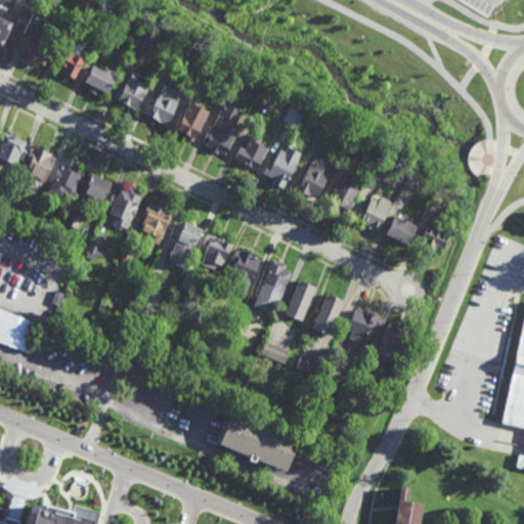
[(80,18),(72,14),(77,4),(84,8),(80,18)]
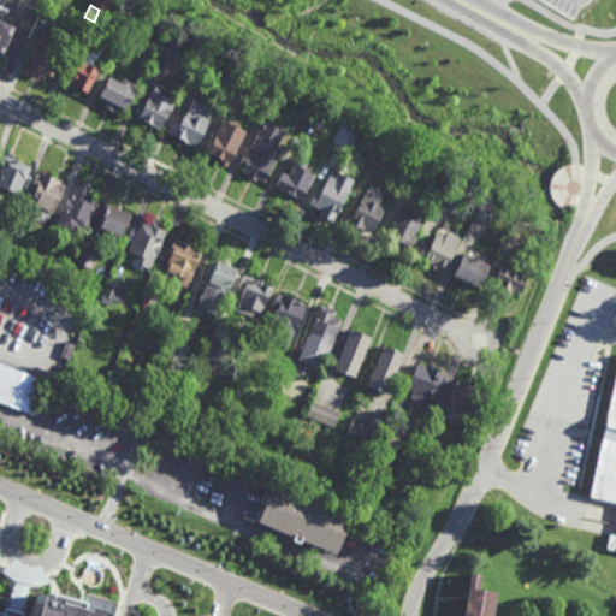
[(0,18),(15,25),(3,55),(0,54),(0,18)]
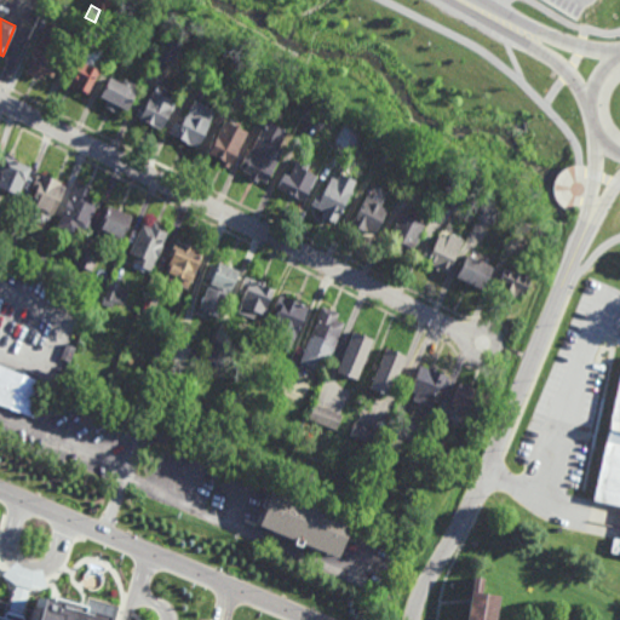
[(136,44),(119,35),(126,22),(142,30),(136,44)]
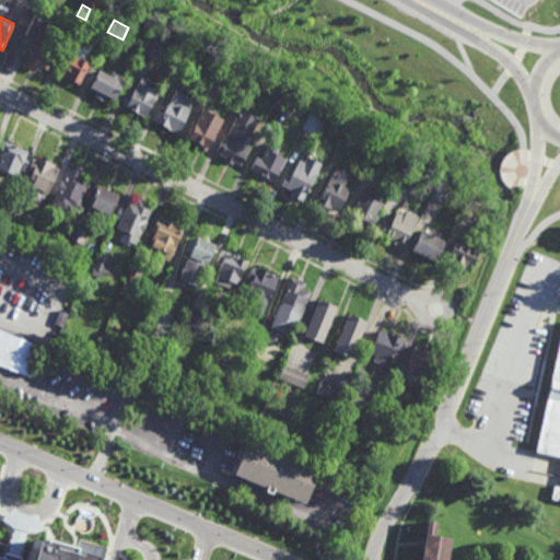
[(55,41),(59,43),(47,69),(41,67),(38,72),(22,65),(28,49),(34,36),(35,37),(42,25),(58,33),(55,41)]
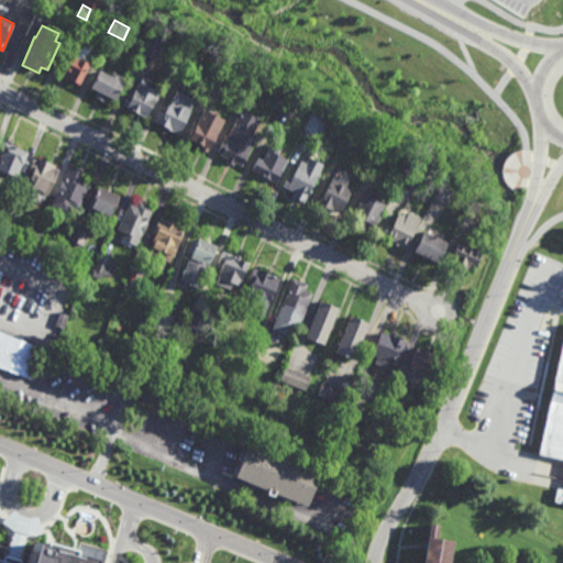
[(78,85),(68,79),(68,80),(58,76),(74,43),(94,53),(78,85)]
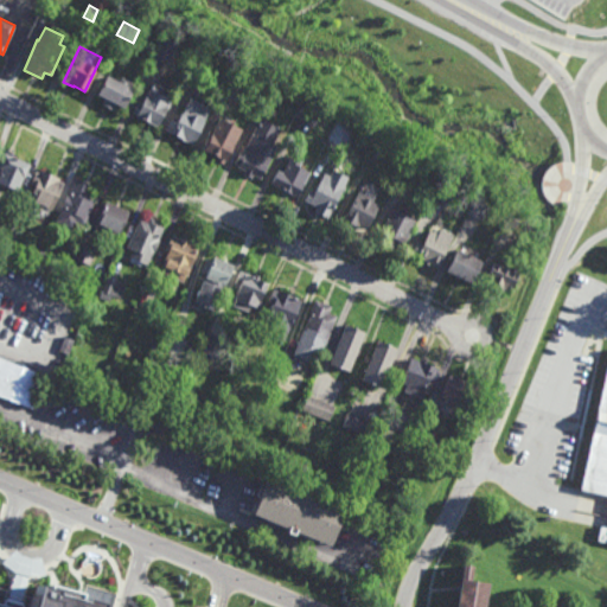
[(197,75),(187,70),(195,55),(205,61),(197,75)]
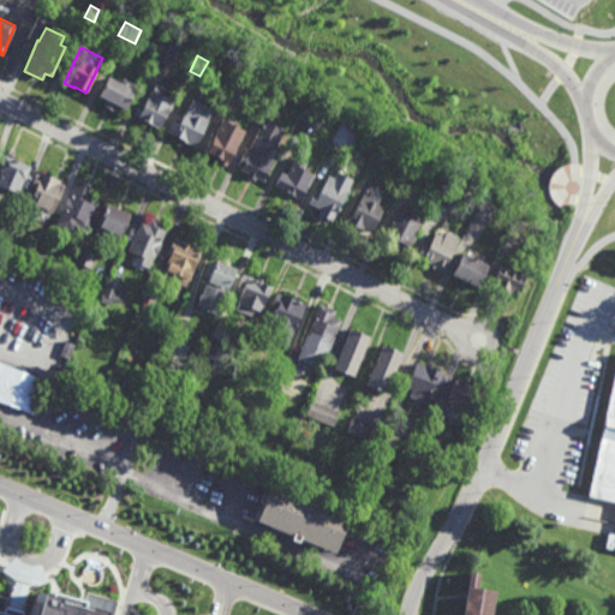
[(120,83),(123,77),(136,84),(133,89),(135,90),(125,109),(117,105),(114,111),(102,106),(106,99),(97,95),(107,76),(120,83)]
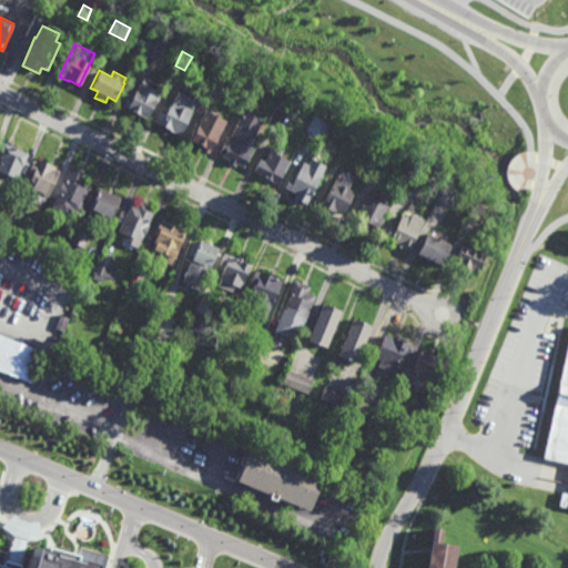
[(148,119),(128,109),(128,107),(123,104),(128,94),(133,97),(140,82),(160,92),(148,119)]
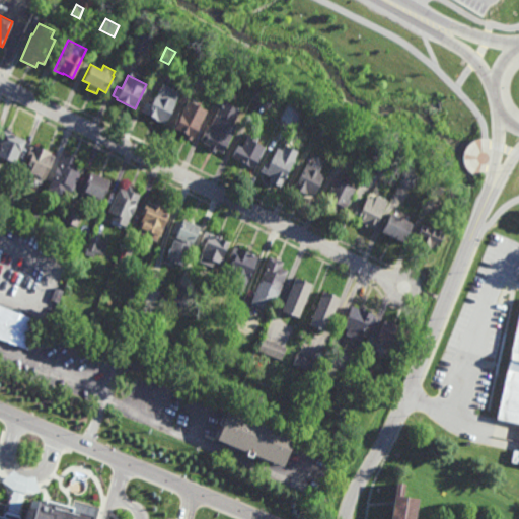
[(256,91),(249,88),(253,81),(260,84),(256,91)]
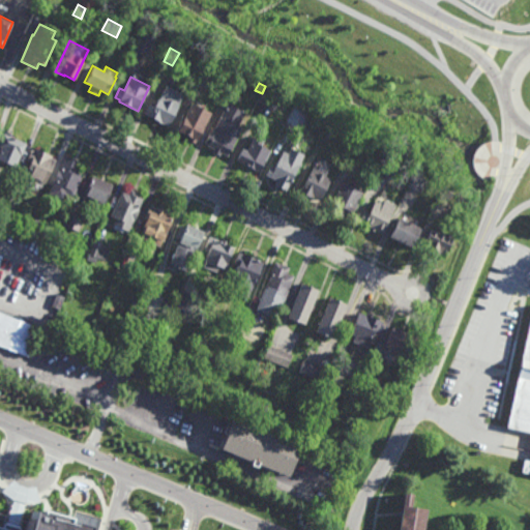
[(169,126),(144,114),(149,104),(154,106),(165,85),(183,94),(169,126)]
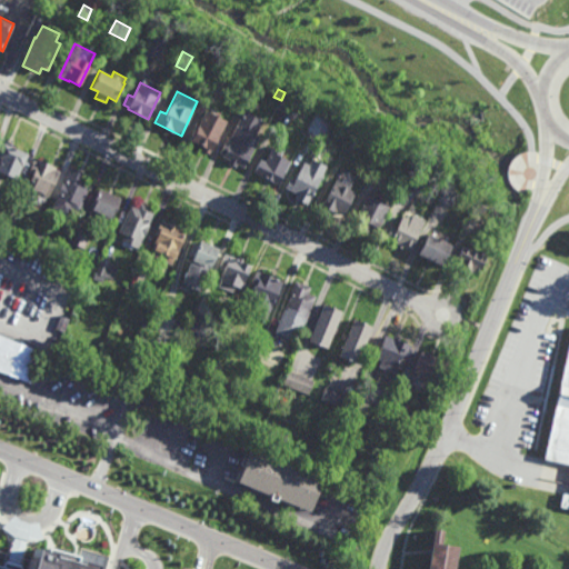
[(295,118),(277,110),(286,92),(303,101),(295,118)]
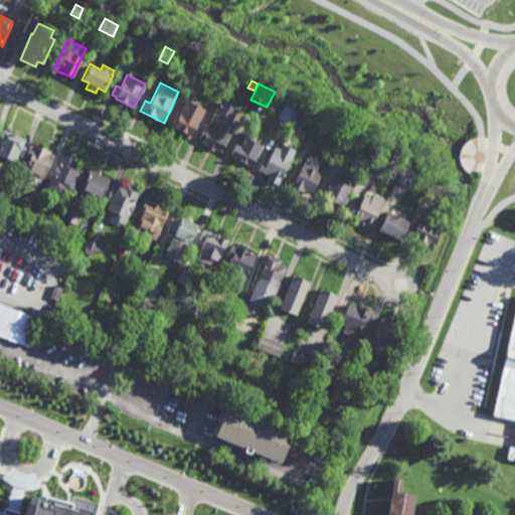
[(198,123),(199,124),(192,137),(190,136),(188,138),(183,135),(184,133),(171,126),(178,113),(179,114),(187,99),(206,109),(198,123)]
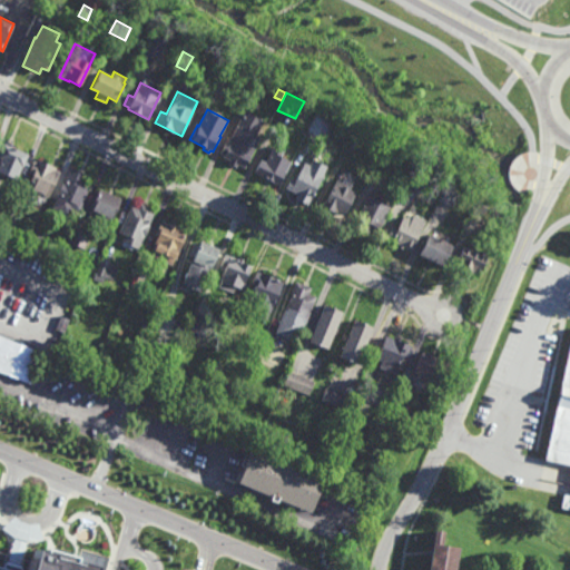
[(245,167),(238,164),(236,167),(228,163),(229,159),(223,156),(224,155),(219,153),(225,141),(228,144),(244,111),(264,120),(256,136),(259,138),(245,167)]
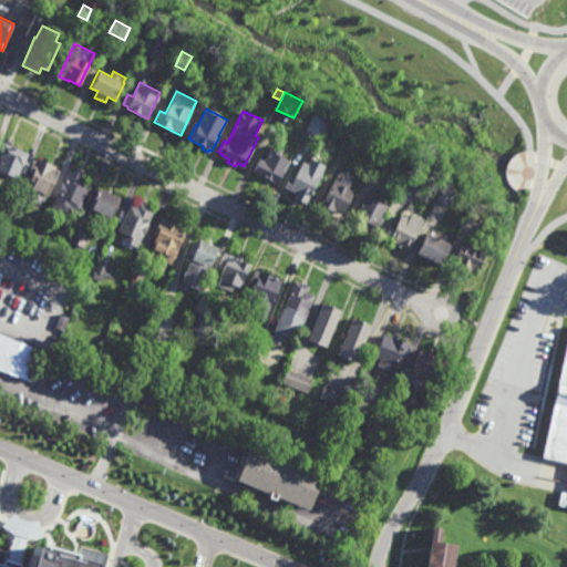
[(319,135),(307,129),(312,117),(325,123),(319,135)]
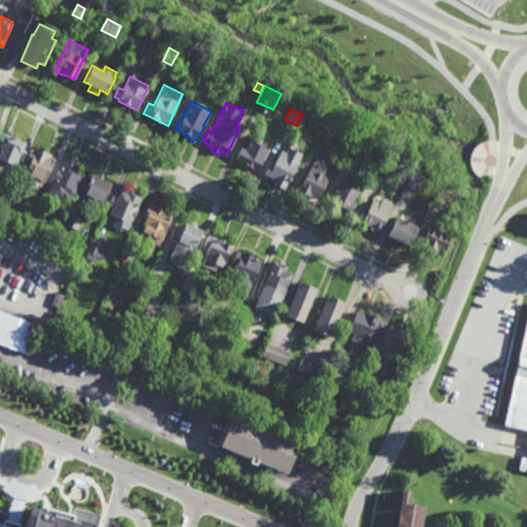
[(324,142),(315,137),(321,127),(329,131),(324,142)]
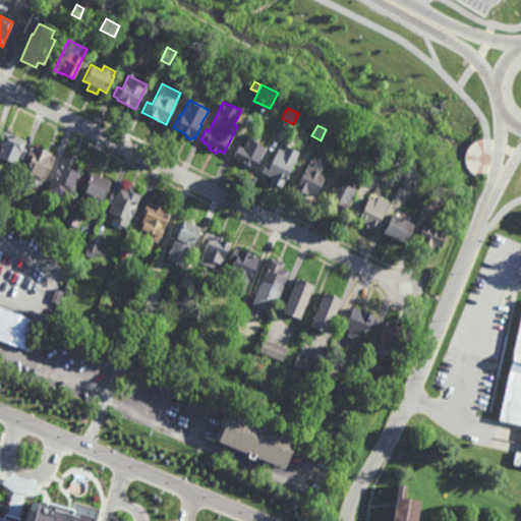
[(21,153),(20,153),(15,164),(0,158),(0,147),(1,145),(0,143),(0,138),(4,128),(14,132),(13,135),(26,140),(21,153)]
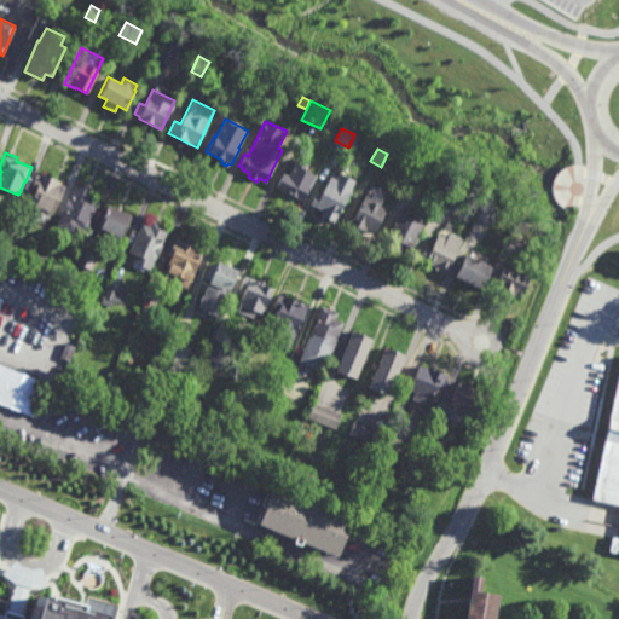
[(304,201),(277,187),(283,174),(288,177),(298,158),(308,163),(306,169),(317,175),(304,201)]
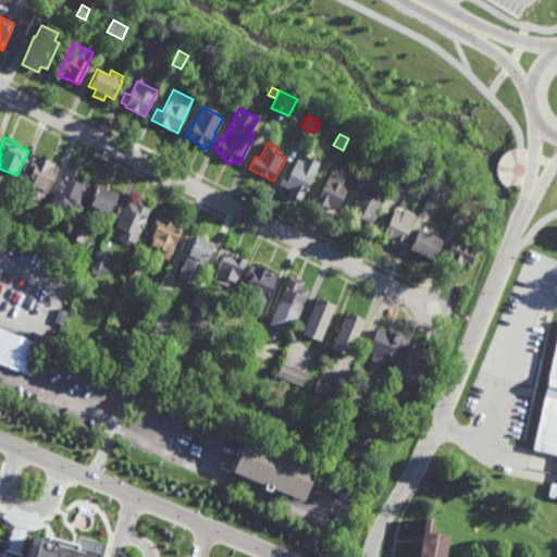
[(320,162),(316,171),(318,172),(316,176),(313,175),(305,196),(304,195),(300,200),(288,195),(292,189),(280,184),(284,174),(288,176),(294,163),(293,163),(295,159),(297,160),(297,159),(302,161),(306,156),(320,162)]
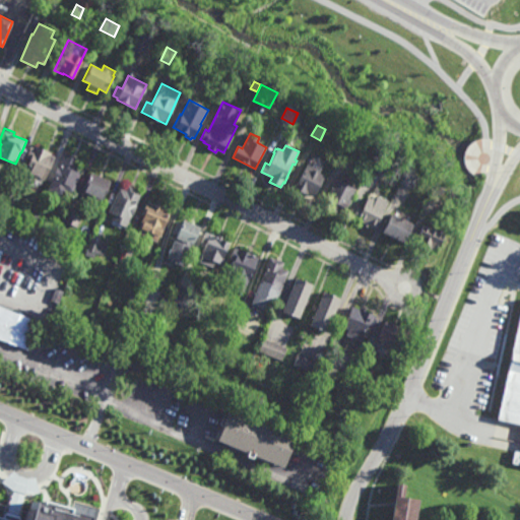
[(50,152),(49,154),(54,156),(44,180),(39,178),(37,182),(23,176),(30,159),(25,157),(30,146),(35,148),(36,146),(50,152)]
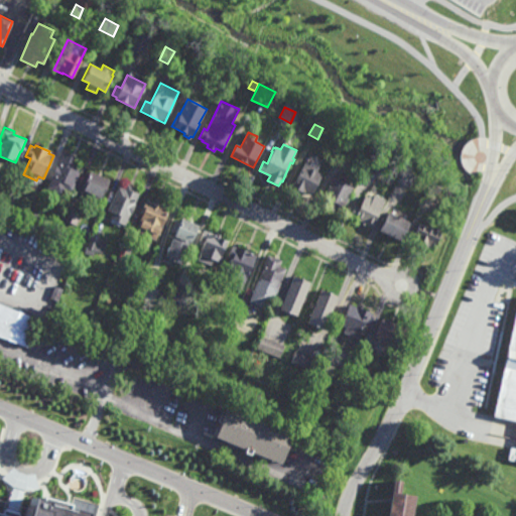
[(78,159),(76,163),(82,166),(70,191),(63,188),(60,195),(46,187),(51,176),(50,176),(56,164),(62,152),(78,159)]
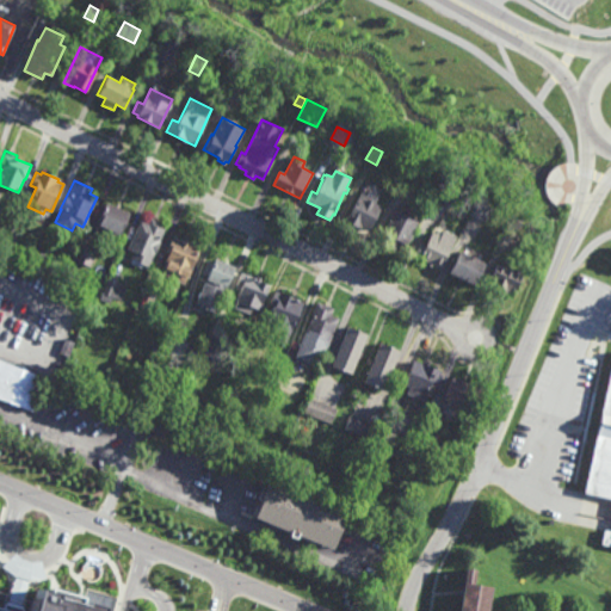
[(451,203),(437,197),(443,181),(458,189),(451,203)]
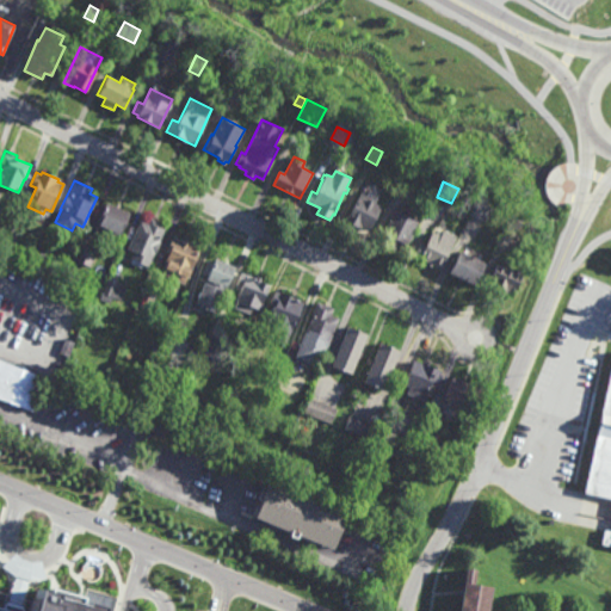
[(381,195),(376,203),(383,208),(369,234),(346,222),(362,192),(366,195),(370,189),(381,195)]
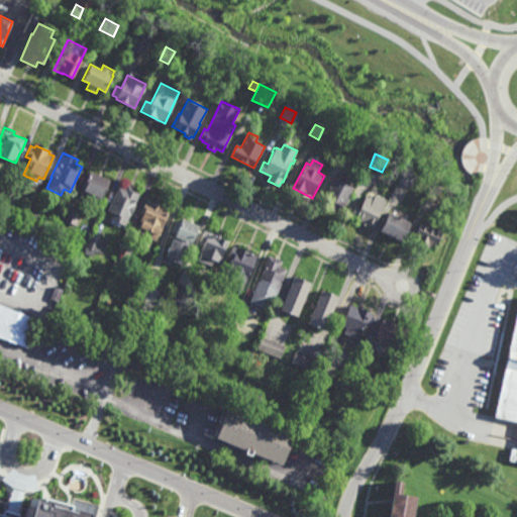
[(409,188),(398,182),(404,170),(415,176),(409,188)]
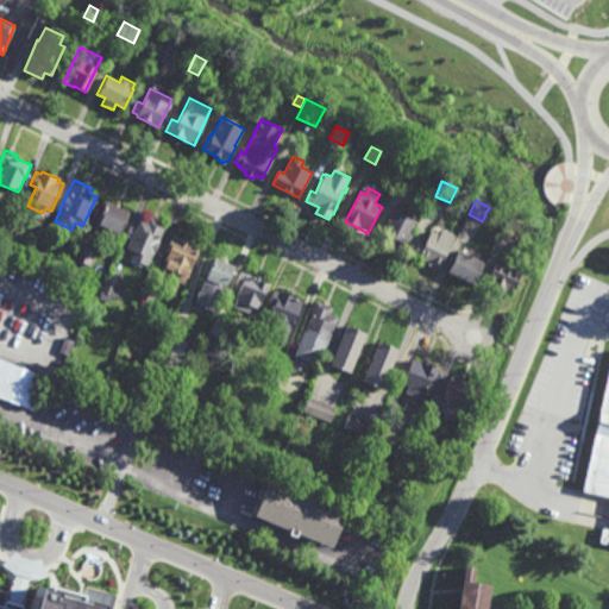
[(130,212),(120,234),(115,232),(113,238),(102,233),(105,227),(94,224),(104,202),(105,203),(106,202),(130,212)]
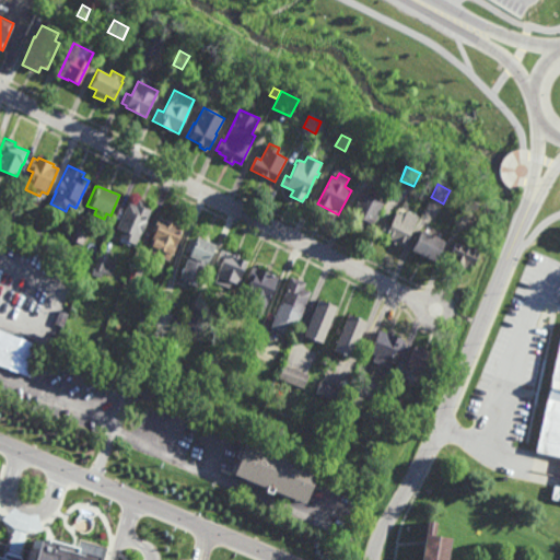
[(374,224),(372,223),(370,226),(357,220),(358,218),(351,214),(362,193),(384,203),(374,224)]
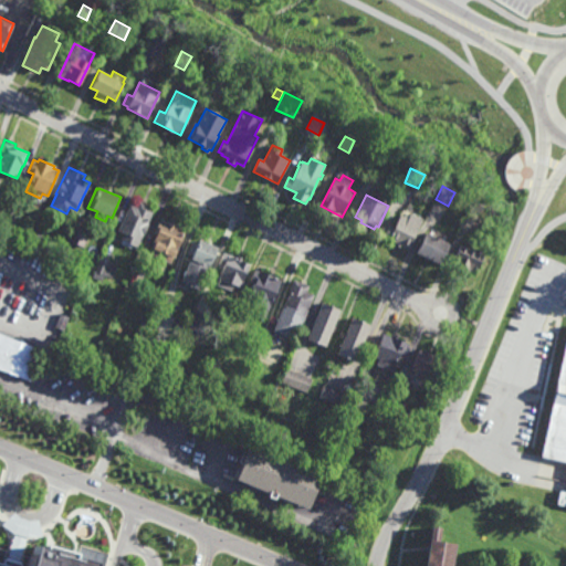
[(481,215),(468,208),(475,195),(489,201),(481,215)]
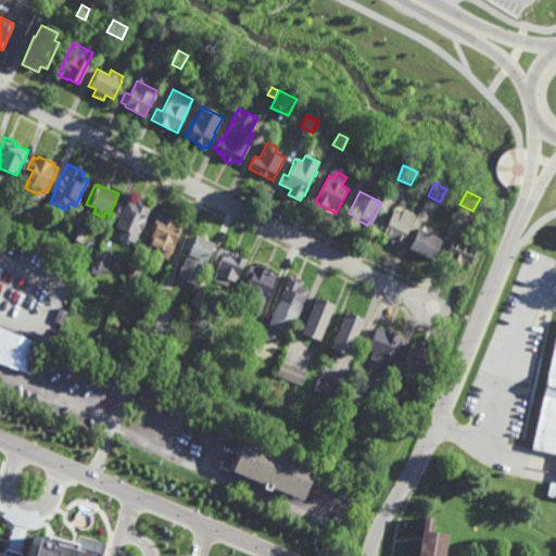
[(151,204),(144,219),(146,220),(140,232),(140,231),(135,243),(130,241),(129,244),(119,240),(121,237),(118,237),(122,229),(115,227),(127,201),(134,203),(136,198),(151,204)]
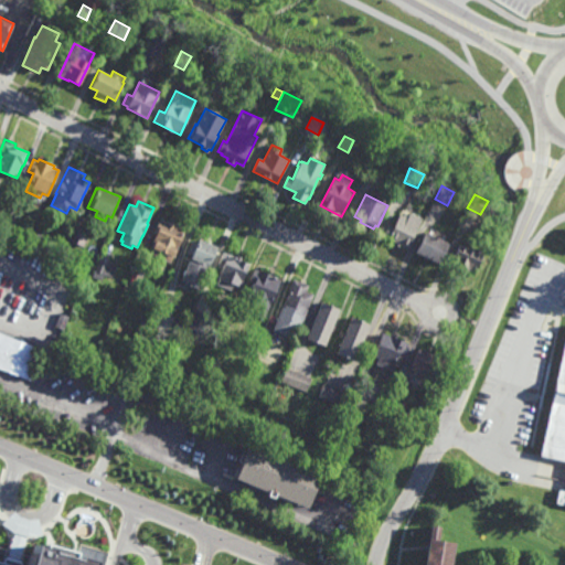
[(12,227),(2,224),(9,203),(19,206),(12,227)]
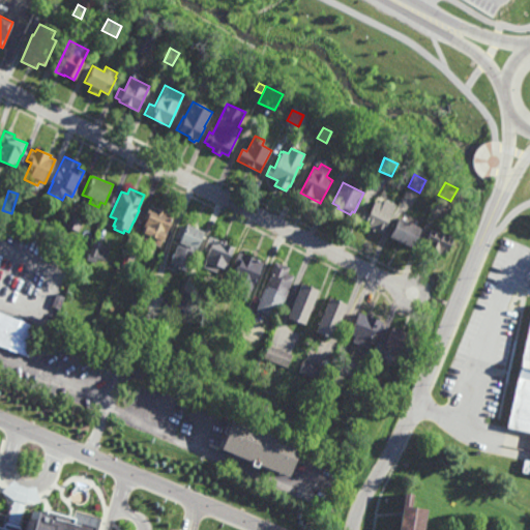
[(371,229),(372,227),(359,221),(364,210),(369,212),(375,201),(383,205),(386,199),(398,205),(383,234),(377,230),(376,232),(371,229)]
